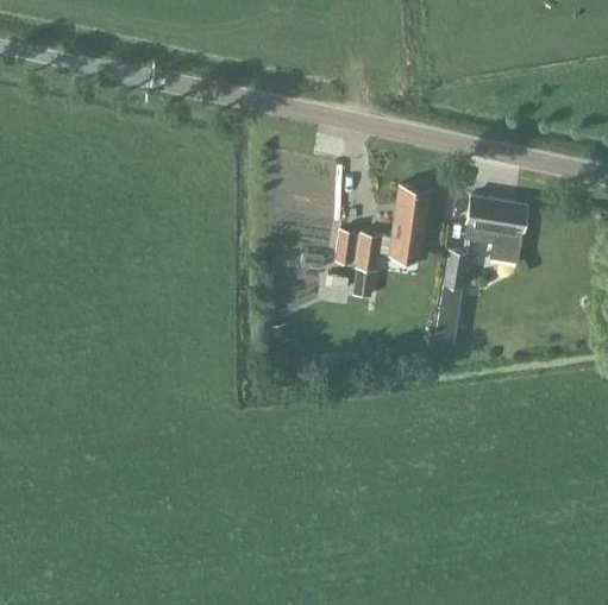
[(378,237),(376,256),(388,257),(419,262),(428,191),(399,187),(392,239),(378,237)]
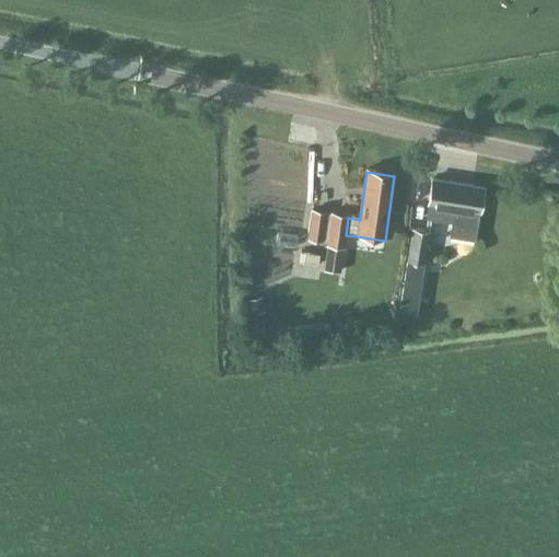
[(450,238),(475,242),(479,213),(480,215),(485,189),(433,181),(429,205),(430,205),(428,219),(453,222),(450,238)]
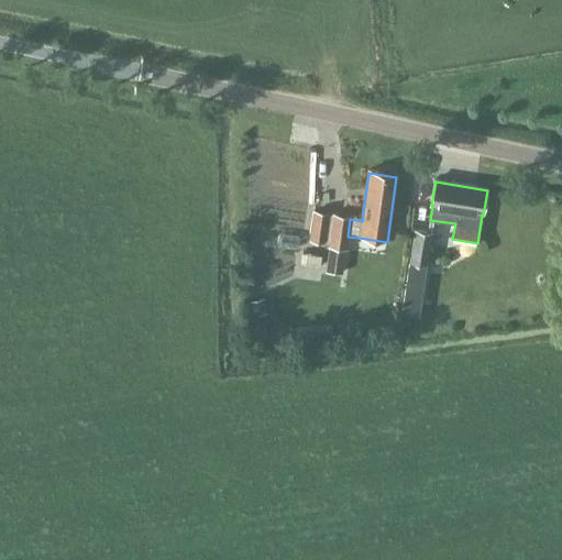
[(326,274),(342,276),(350,219),(315,215),(310,242),(329,244),(326,274)]
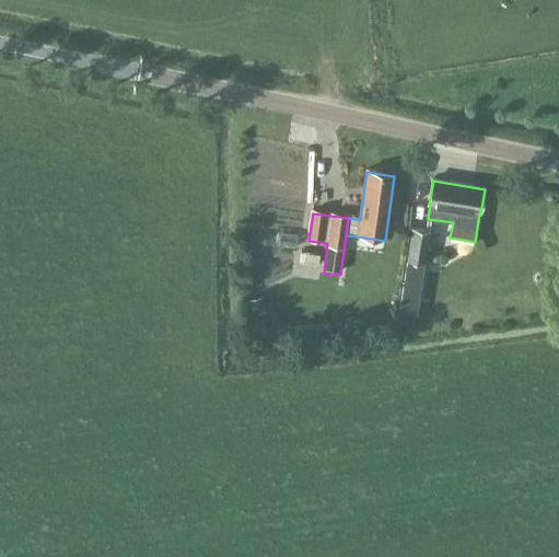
[(399,320),(417,322),(430,234),(412,231),(399,320)]
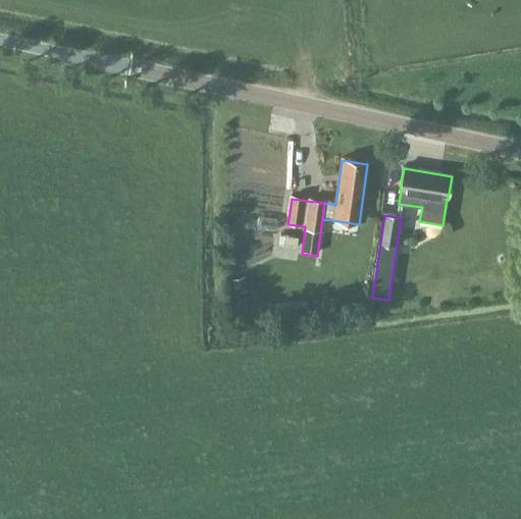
[(262,239),(263,251),(280,248),(278,236),(262,239)]
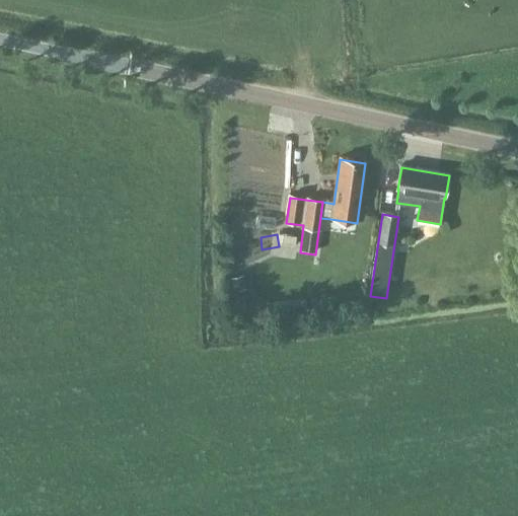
[(244,277),(232,279),(235,292),(246,290),(244,277)]
